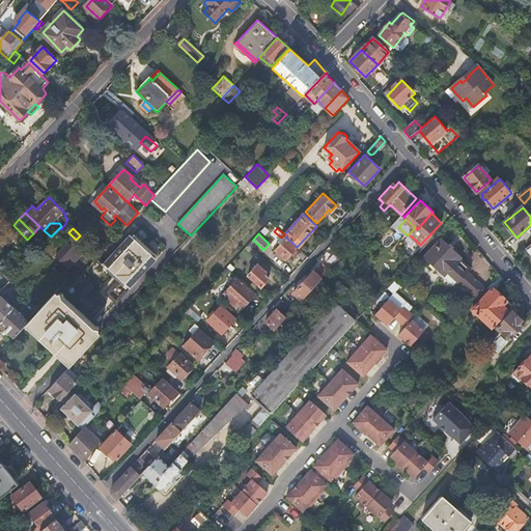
[(130,286),(157,258),(131,234),(105,262),(130,286)]
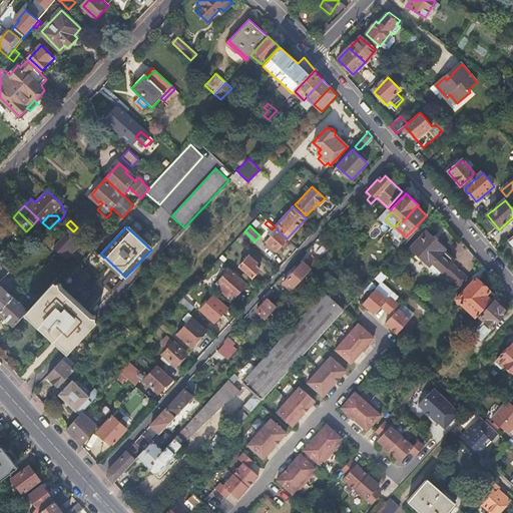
[(267,234),(270,236),(277,229),(275,226),(272,229),(267,234)]
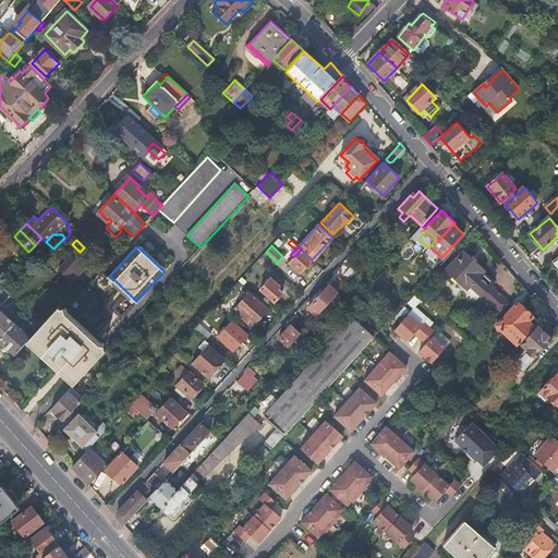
[(428,247),(426,251),(433,257),(437,253),(429,246),(428,247)]
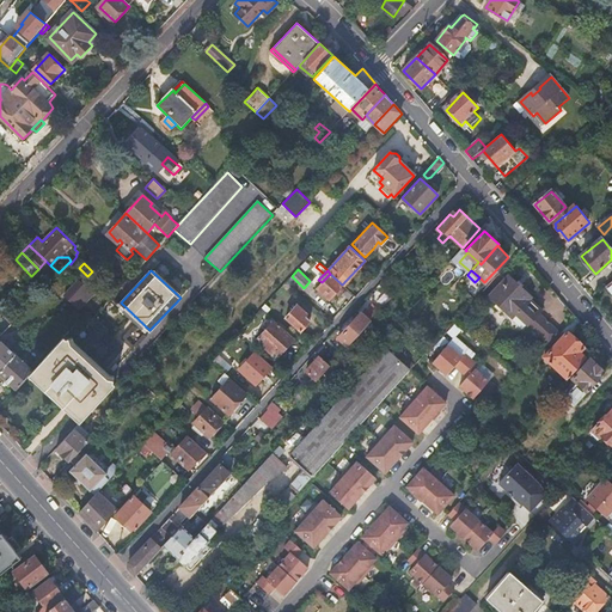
[(84,273),(79,279),(93,293),(98,287),(87,276),(84,273)]
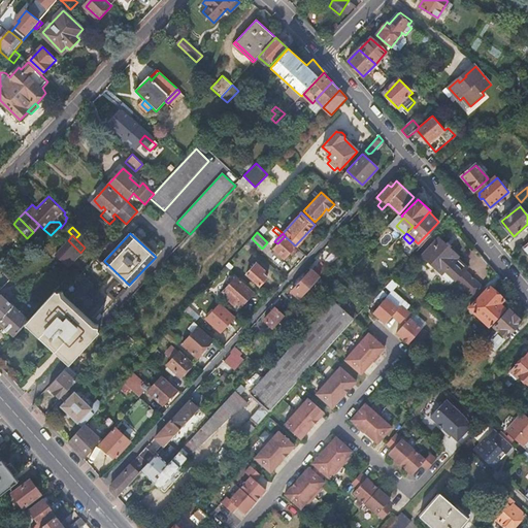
[(166,243),(174,251),(182,243),(172,235),(166,243)]
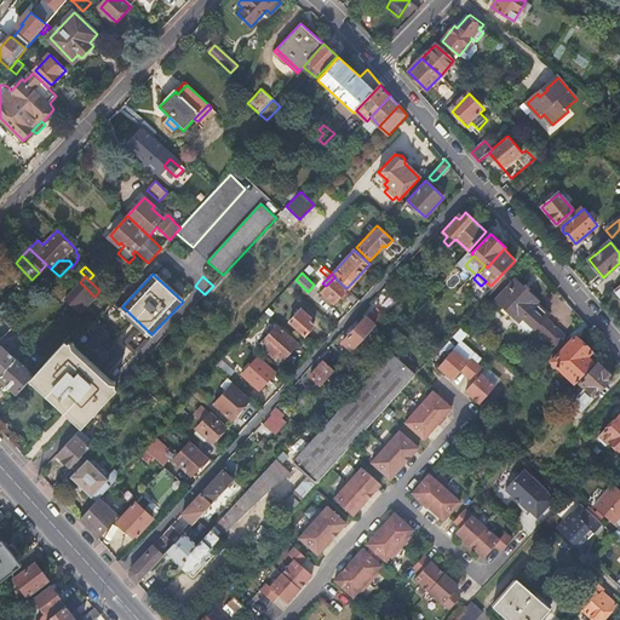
[(345,290),(346,288),(334,277),(326,286),(322,291),(323,293),(321,296),(329,303),(331,302),(333,303),(340,296),(344,297),(348,293),(345,290)]
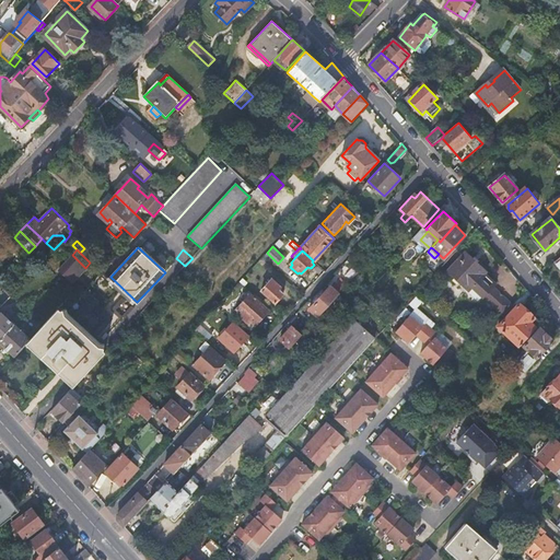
[(466,252),(448,271),(467,290),(470,287),(481,296),(482,295),(492,286),(494,283),(485,272),(486,271),(466,252)]
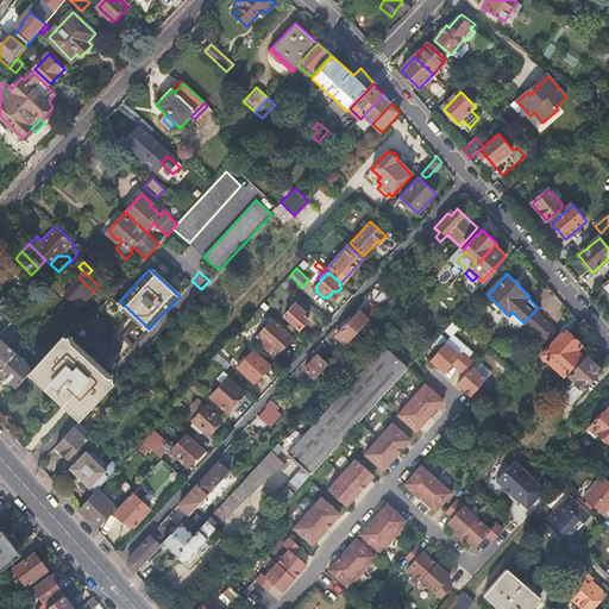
[(79,277),(63,294),(77,307),(93,292),(79,277)]
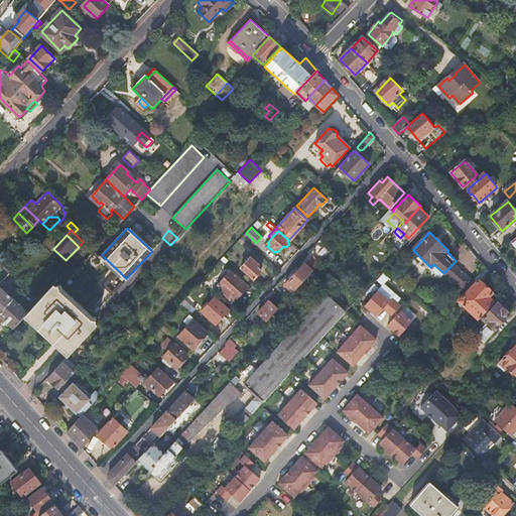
[(98,245),(94,235),(87,237),(87,245),(92,250),(98,245)]
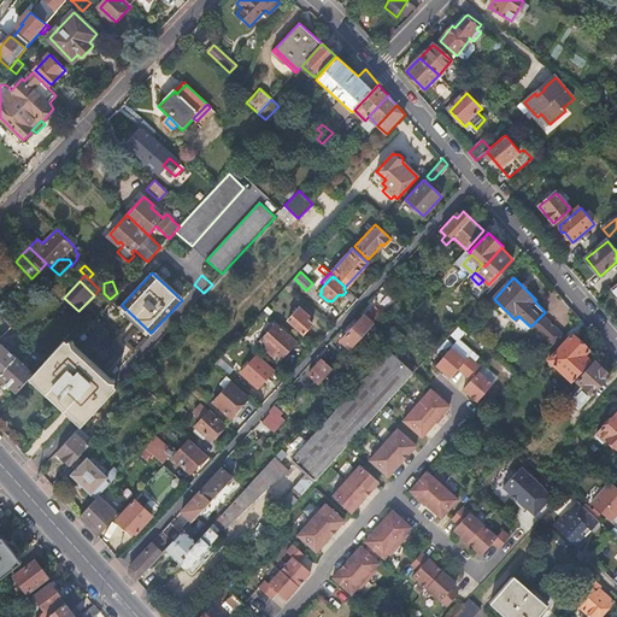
[(380,293),(374,300),(385,309),(391,301),(380,293)]
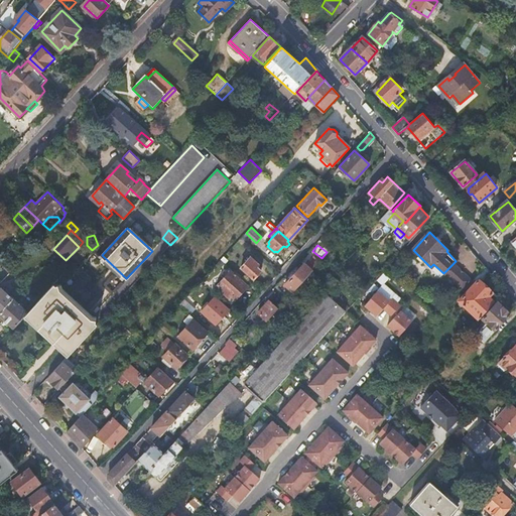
[(251,257),(242,267),(254,279),(261,271),(256,266),(258,263),(251,257)]
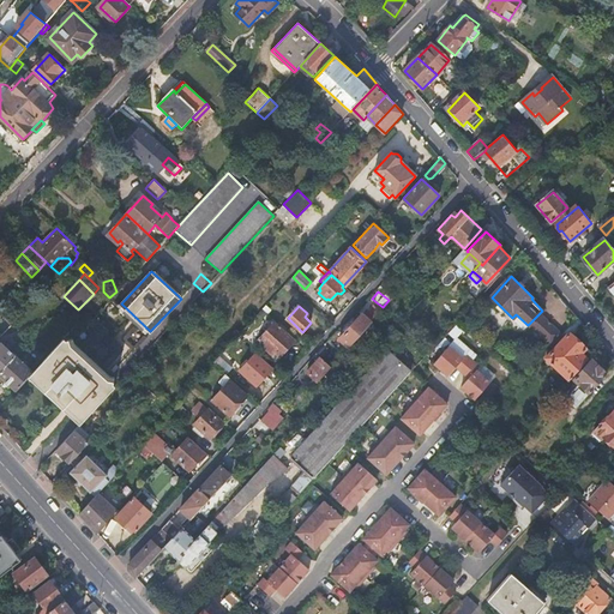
[(348,348),(383,312),(375,306),(366,317),(362,313),(338,339),(348,348)]
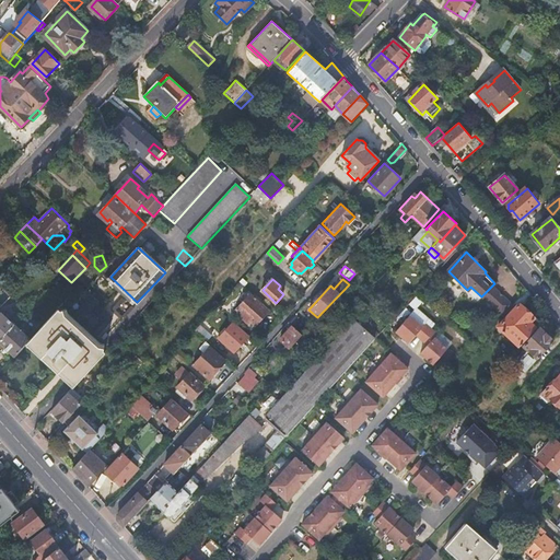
[(11,295),(15,291),(9,286),(7,287),(4,290),(11,295)]
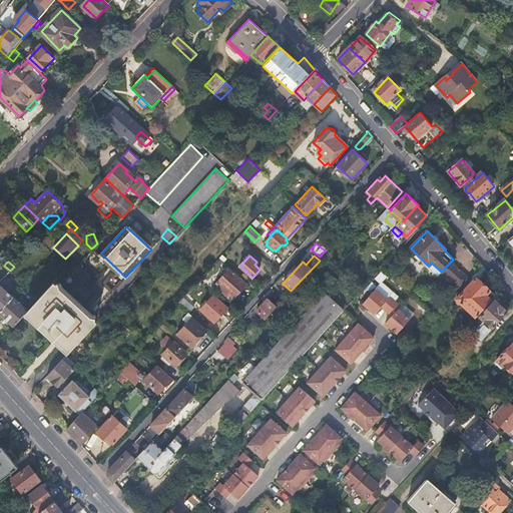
[(451,262),(442,271),(461,290),(470,280),(451,262)]
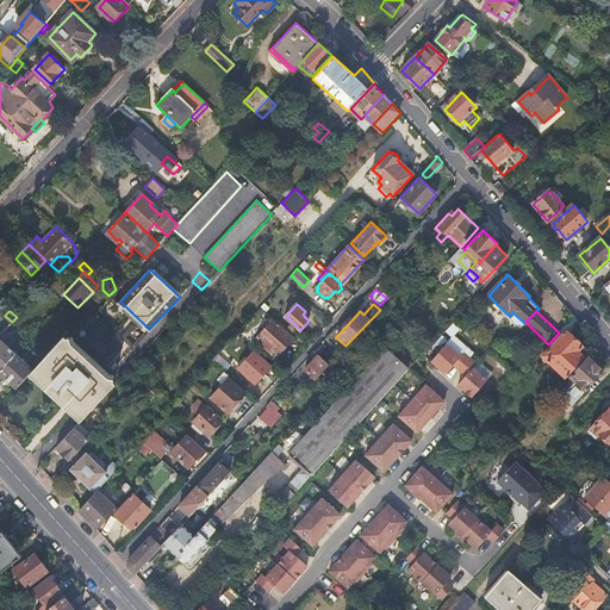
[(8,327),(12,322),(5,316),(1,319),(8,327)]
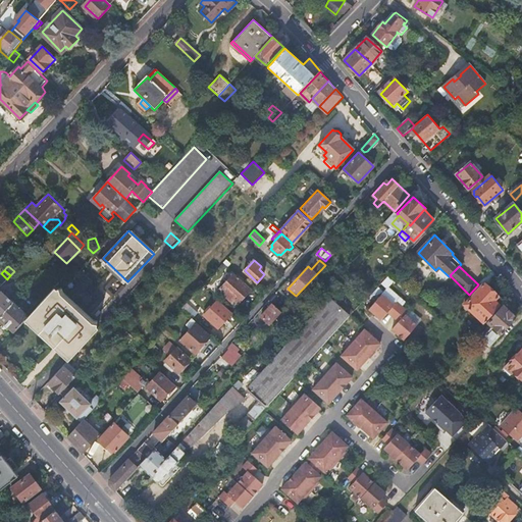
[(484,323),(500,306),(494,301),(499,296),(486,285),(497,275),(491,270),(480,283),(482,284),(465,305),(484,323)]
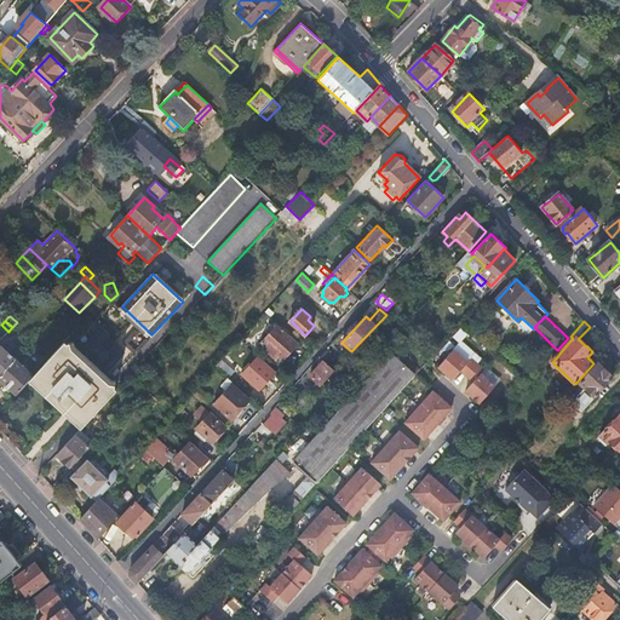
[(298,344),(277,326),(262,344),(274,356),(276,352),(283,360),(298,344)]
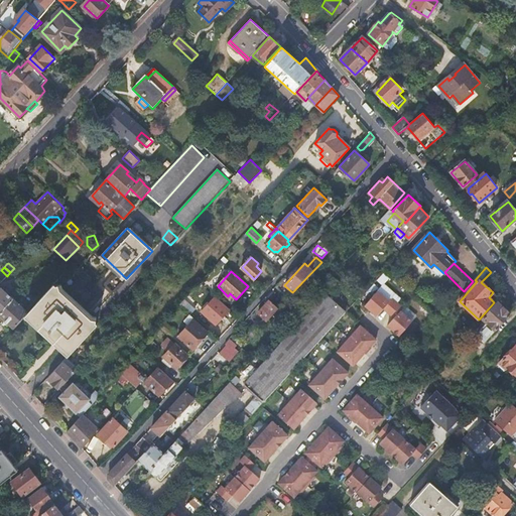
[(382,273),(376,280),(382,284),(388,277),(382,273)]
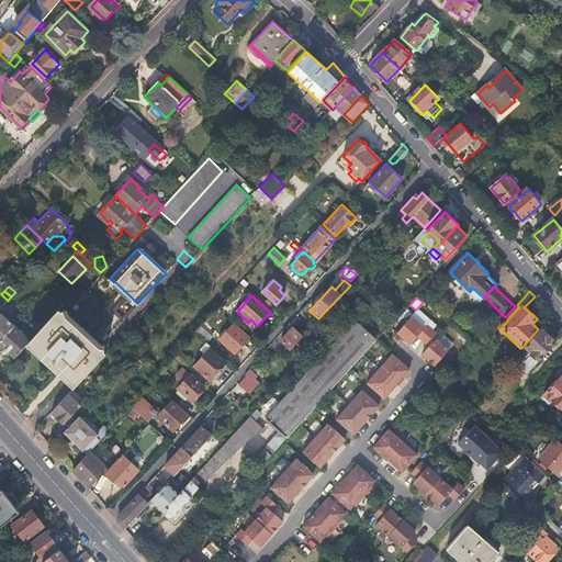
[(32,339),(30,341),(77,385),(105,353),(58,310),(32,339)]
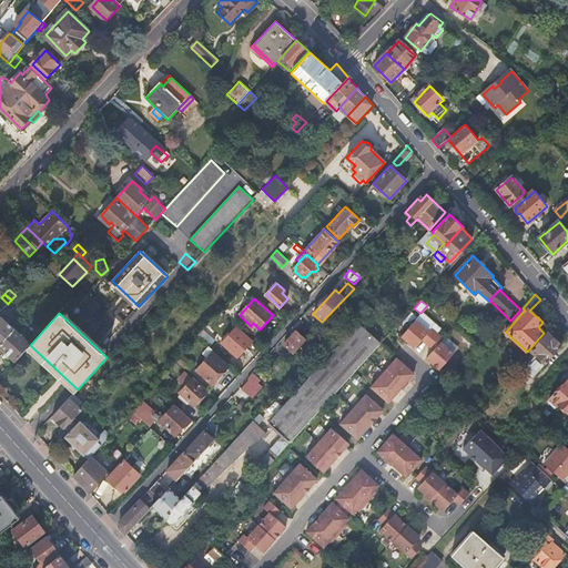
[(0,316),(0,344),(16,328),(1,315),(0,317),(0,316)]
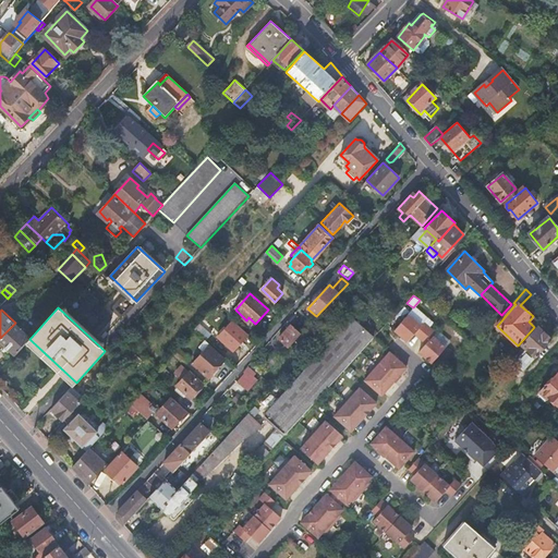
[(421,338),(431,327),(424,322),(421,325),(409,314),(395,330),(408,341),(414,332),(421,338)]
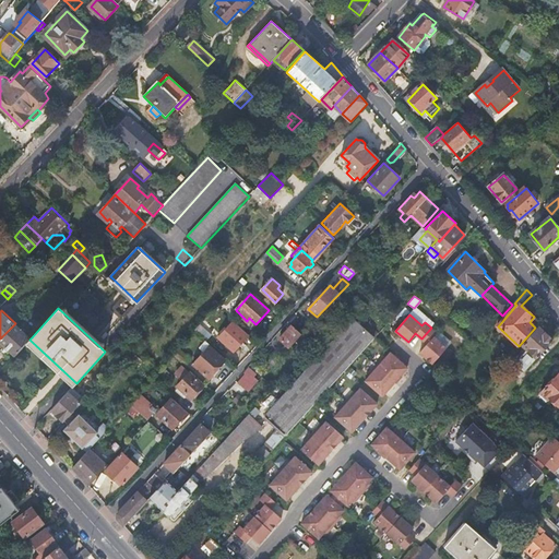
[(378,334),(358,316),(265,417),(278,429),(285,435),(352,363),(378,334)]
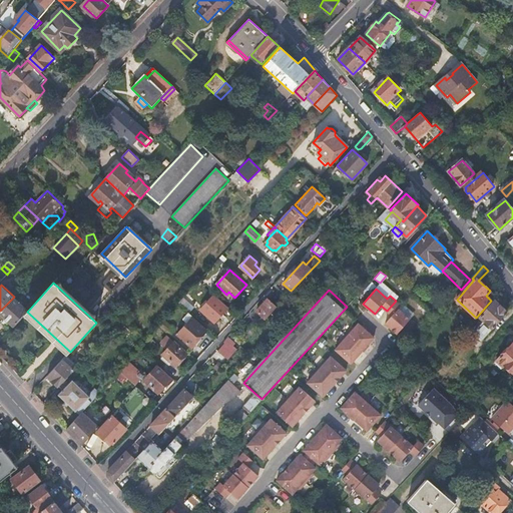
[(178,303),(189,312),(198,303),(188,293),(178,303)]
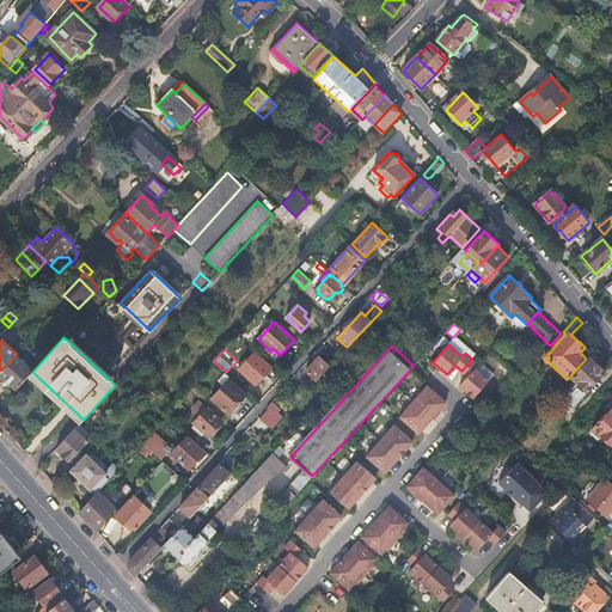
[(256,385),(273,366),(257,352),(240,369),(256,385)]
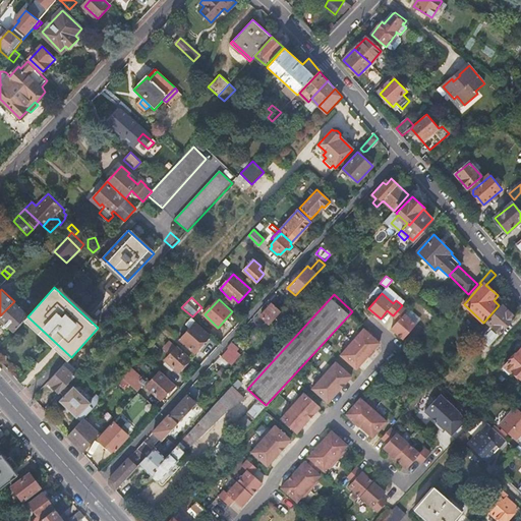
[(14,301),(0,315),(0,320),(13,332),(27,316),(30,314),(14,301)]
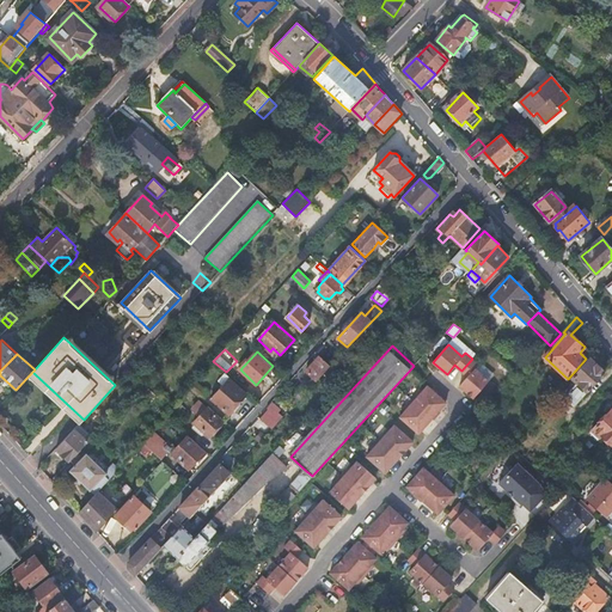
[(330,365),(319,355),(307,369),(317,379),(330,365)]
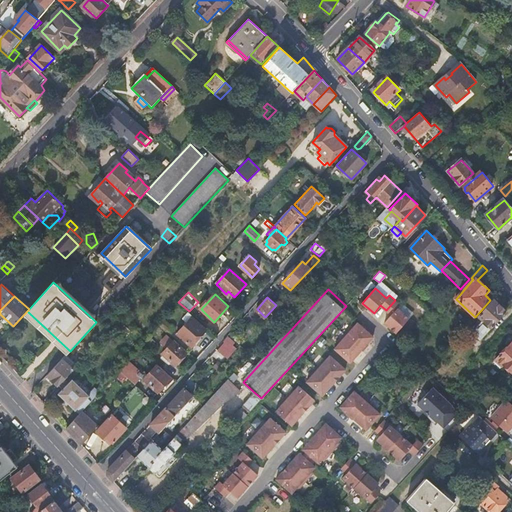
[(428,311),(434,318),(441,311),(428,299),(422,305),(428,311)]
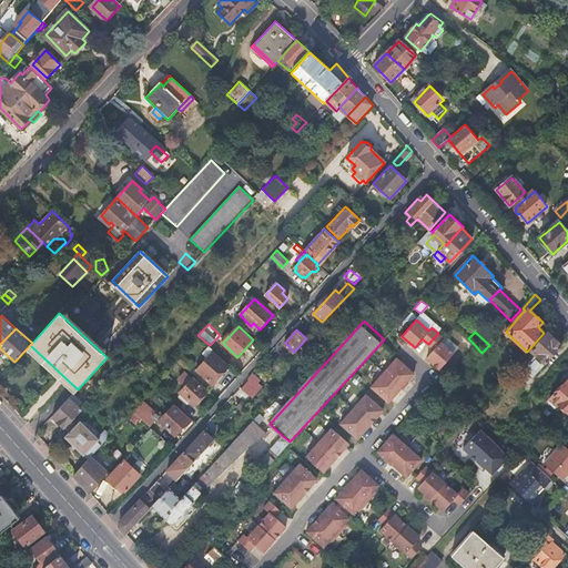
[(438,333),(428,344),(434,350),(427,358),(440,369),(454,353),(442,342),(445,338),(438,333)]
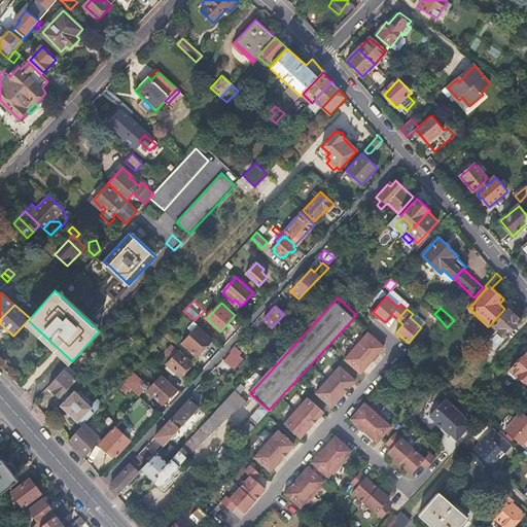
[(493,325),(495,326),(497,329),(494,334),(489,340),(496,346),(497,347),(522,321),(520,319),(515,314),(508,309),(493,325)]
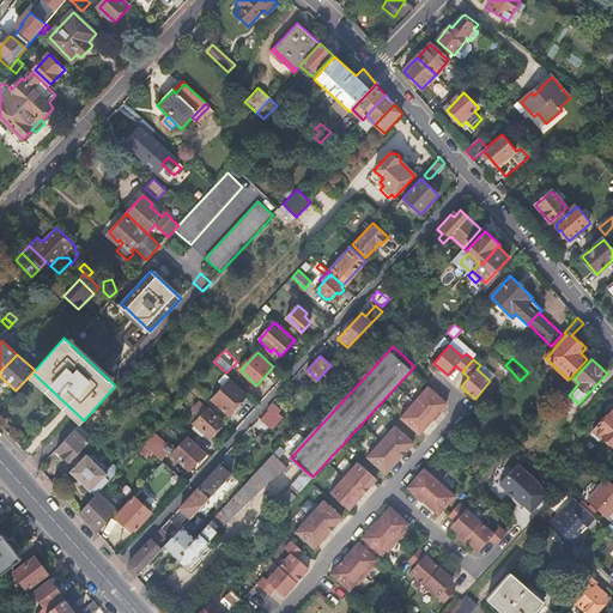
[(230,380),(231,378),(226,372),(219,380),(225,386),(230,380)]
